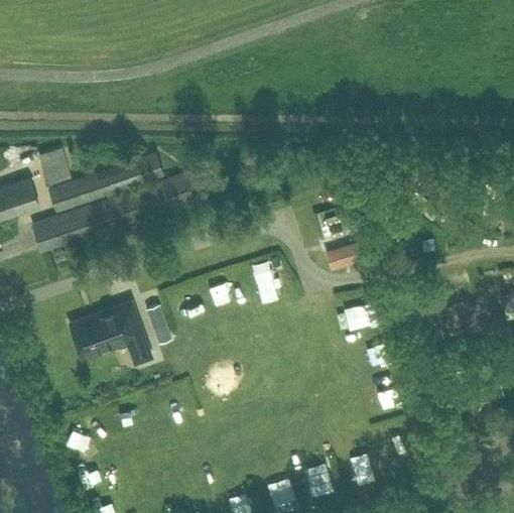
[(70,178),(59,147),(36,155),(53,212),(161,175),(152,150),(70,178)]
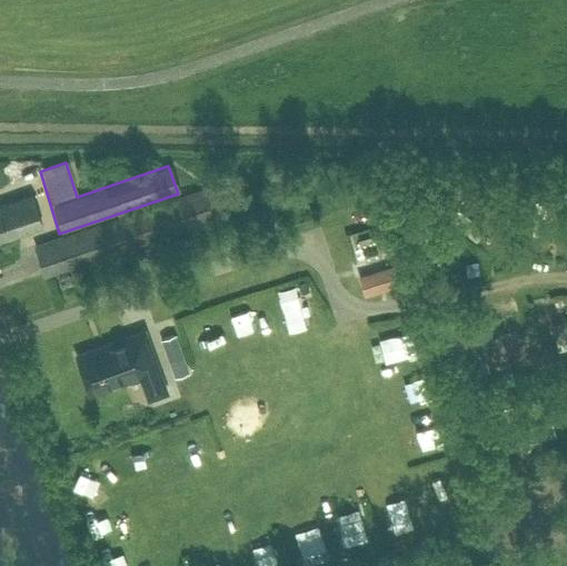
[(215,186),(31,246),(42,278),(224,215),(215,186)]
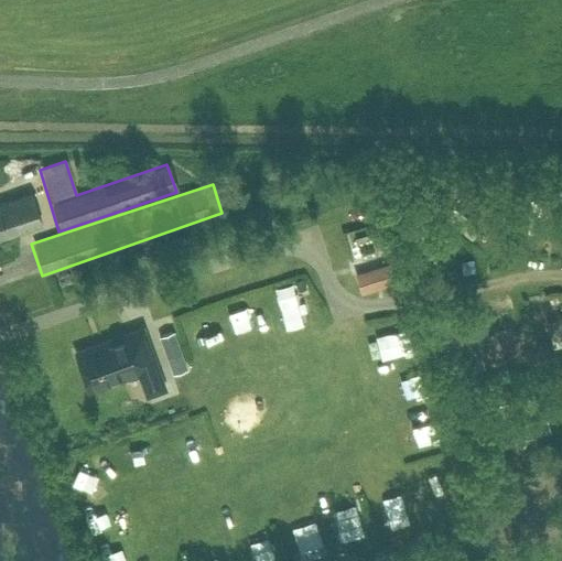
[(0,238),(40,226),(30,194),(0,204),(0,238)]
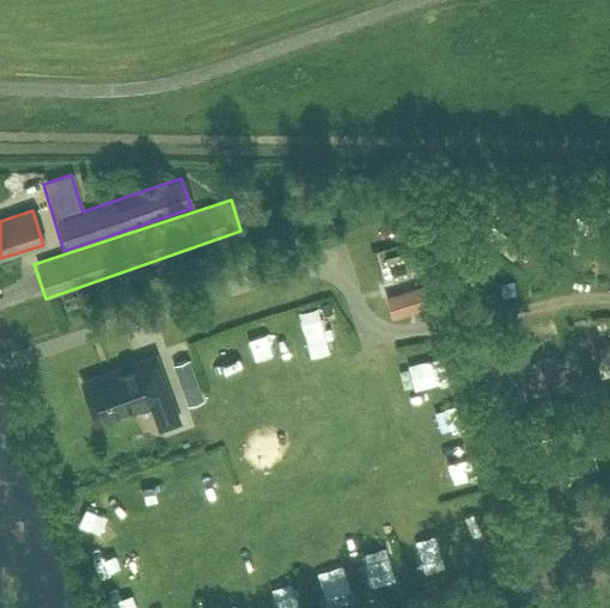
[(402,256),(383,262),(391,287),(410,281),(402,256)]
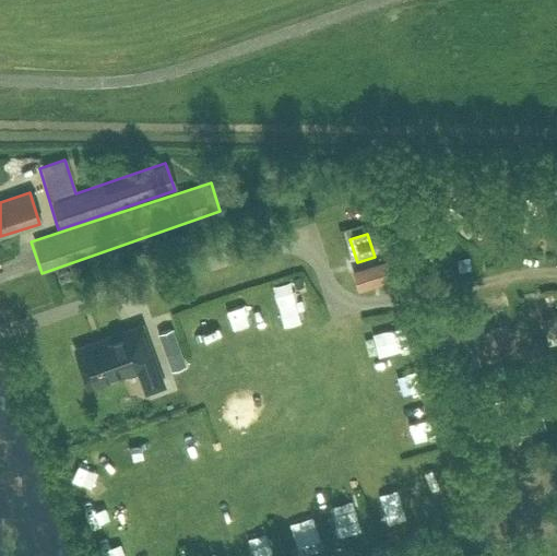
[(382,283),(377,267),(352,274),(357,292),(382,283)]
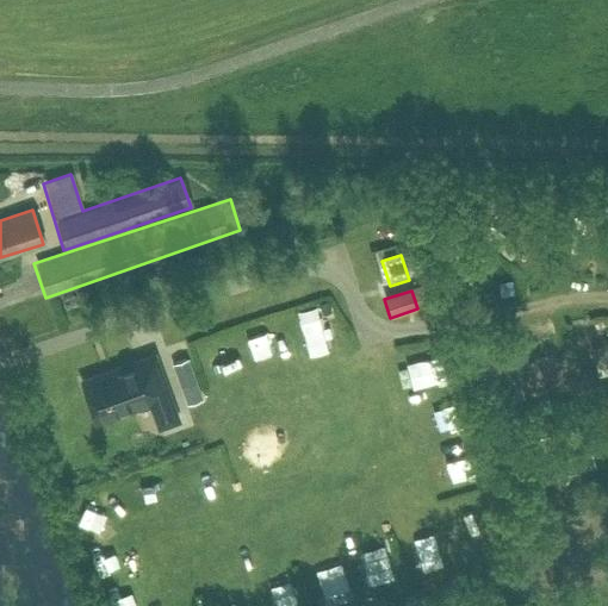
[(309,358),(333,355),(328,319),(304,323),(309,358)]
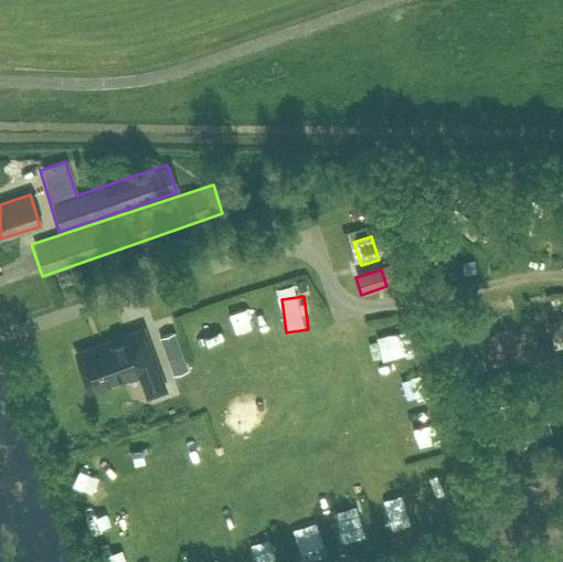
[(558,350),(562,348),(562,321),(550,326),(558,350)]
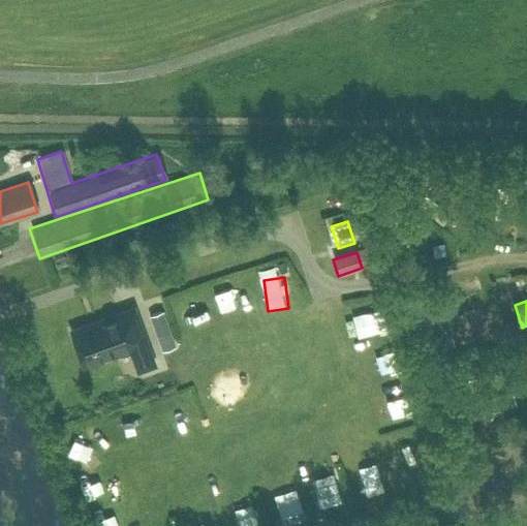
[(366,314),(372,337),(396,332),(390,308),(366,314)]
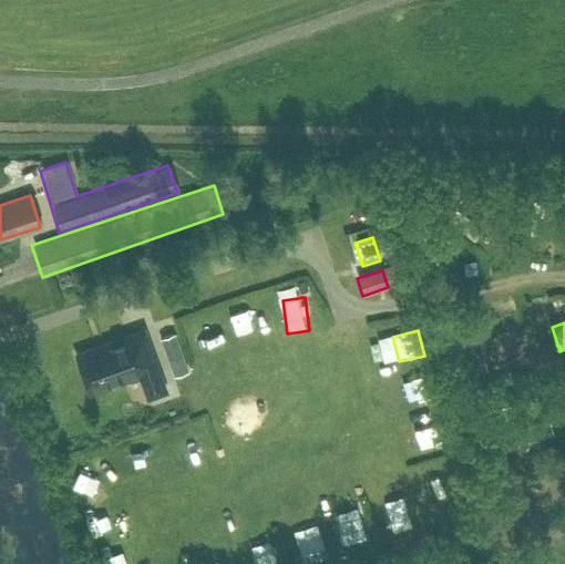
[(74,357),(88,395),(137,376),(146,399),(163,392),(141,332),(74,357)]
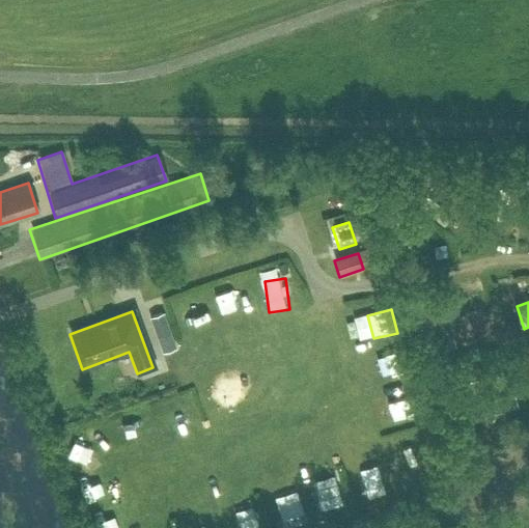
[(161,314),(148,318),(161,354),(174,350),(161,314)]
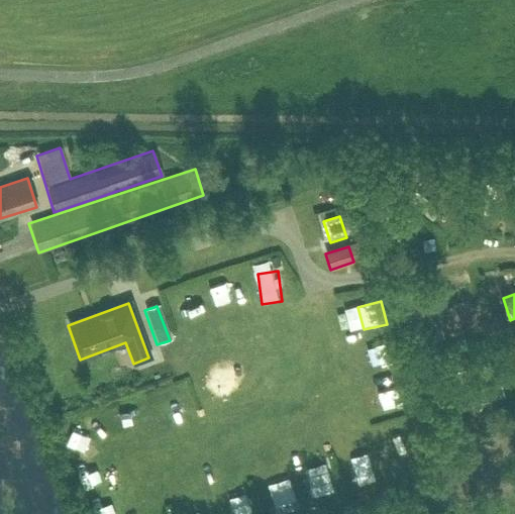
[(389,345),(366,349),(370,371),(393,367),(389,345)]
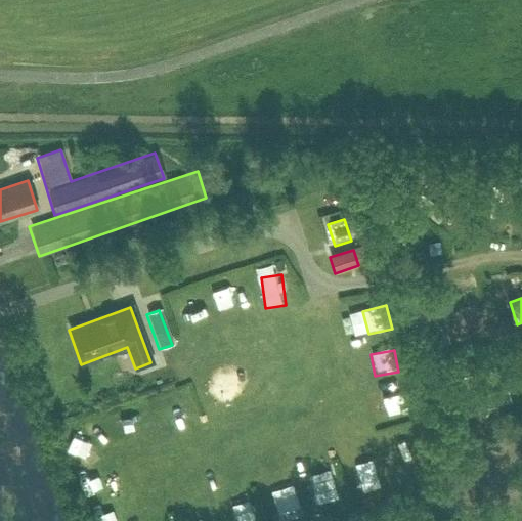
[(249,379),(222,371),(214,397),(240,405),(249,379)]
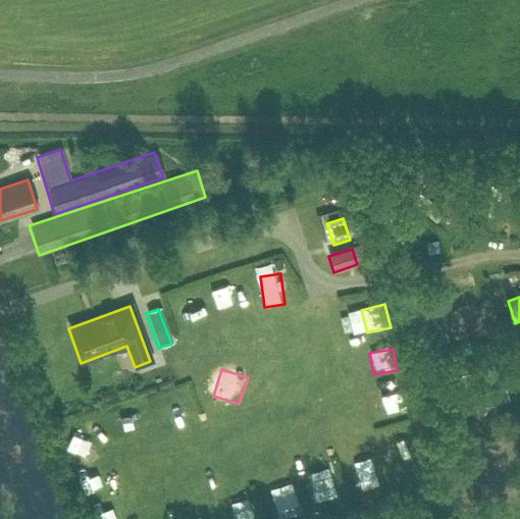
[(407,394),(383,397),(386,415),(409,412),(407,394)]
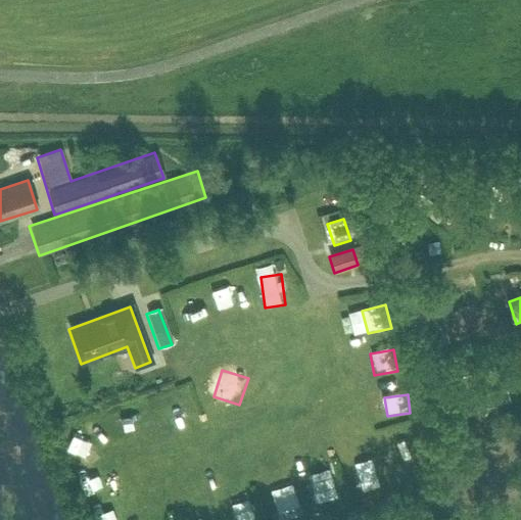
[(396,462),(407,480),(422,472),(412,454),(396,462)]
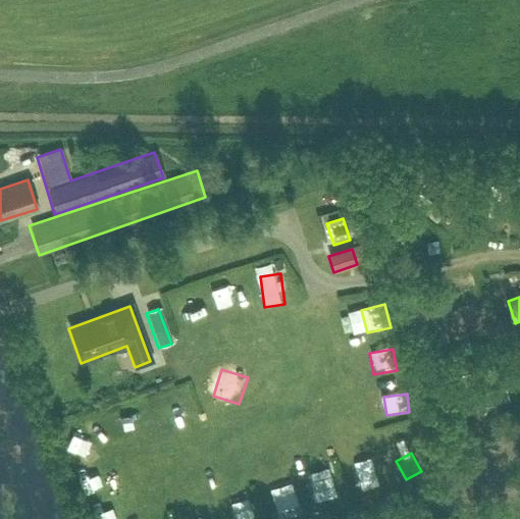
[(365,491),(381,484),(371,460),(355,467),(365,491)]
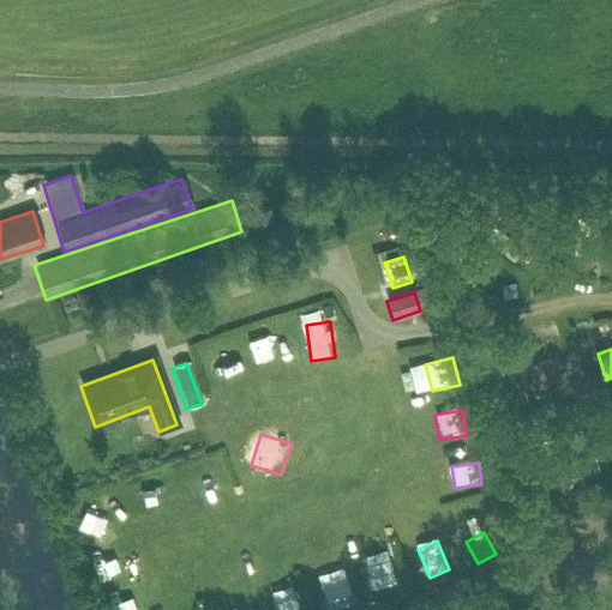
[(379,593),(396,587),(388,566),(371,573),(379,593)]
